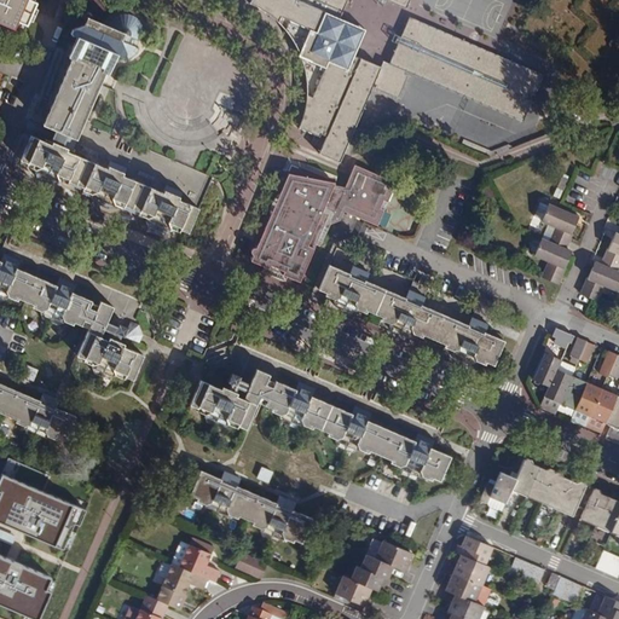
[(0,0),(0,29),(21,39),(36,0),(0,0)]
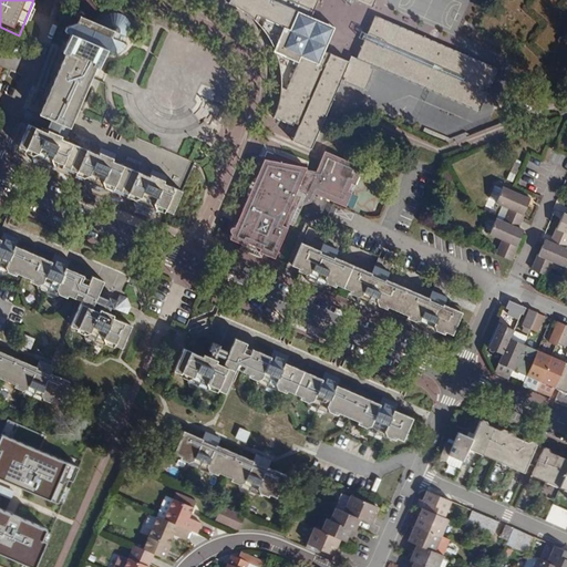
[(279,85),(278,94),(277,103),(275,111),(274,116),(272,119),(291,126),(292,123),(299,125),(294,137),(312,144),(319,126),(340,79),(342,81),(341,82),(362,91),(371,69),(369,69),(370,65),(478,111),(486,92),(481,90),(483,84),(488,86),(497,68),(372,16),(364,34),(370,37),(368,43),(362,41),(354,59),(349,57),(347,62),(331,55),(329,61),(321,59),(323,53),(299,43),(309,20),(301,17),(305,9),(310,11),(315,0),(350,0),(351,1),(370,9),(373,0),(228,0),(228,2),(235,6),(240,9),(245,12),(251,18),(257,24),(263,29),(266,34),(270,43),(274,52),(277,62),(279,74),(279,85)]
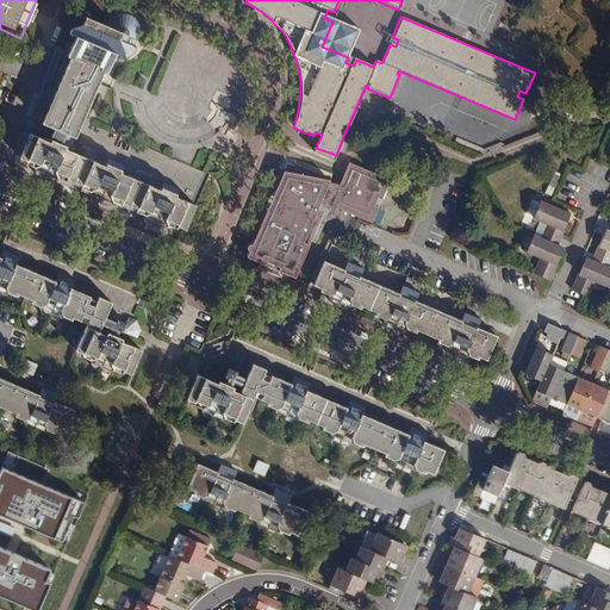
[(253,6),(246,2),(255,10),(268,24),(275,31),(280,39),(288,55),(291,62),(294,75),(296,83),(297,99),(294,116),(292,126),(293,128),(294,125),(296,119),(298,111),(299,101),(300,92),(300,80),(298,67),(294,56),(291,47),(286,37),(282,31),(277,26),(271,19),(263,13),(259,10),(253,6)]
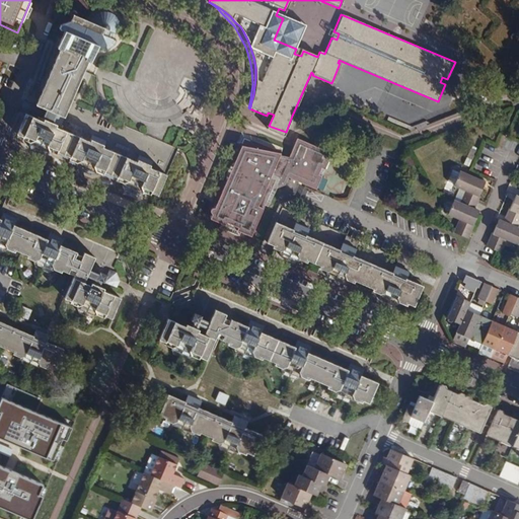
[(109,9),(105,8),(103,8),(97,10),(94,11),(90,14),(87,20),(77,16),(77,13),(75,11),(74,11),(71,11),(69,12),(67,11),(63,13),(62,16),(50,15),(48,20),(54,22),(46,40),(50,41),(40,64),(36,62),(24,88),(27,90),(25,96),(36,101),(31,114),(14,106),(5,127),(11,130),(10,133),(17,136),(16,138),(21,140),(20,143),(27,146),(28,144),(49,152),(48,154),(55,157),(56,155),(70,161),(69,163),(75,166),(76,164),(96,173),(95,175),(101,178),(102,175),(116,181),(115,183),(122,187),(123,184),(143,194),(142,196),(149,199),(150,197),(156,199),(159,193),(160,193),(166,194),(171,193),(174,192),(178,190),(180,187),(182,183),(187,177),(189,170),(188,163),(182,155),(183,152),(140,132),(140,130),(119,122),(119,123),(75,104),(76,102),(71,100),(74,94),(78,96),(82,85),(78,84),(88,62),(91,63),(96,50),(101,51),(103,51),(109,49),(113,47),(115,44),(119,34),(123,35),(124,34),(125,30),(124,27),(124,22),(122,18),(119,15),(115,11),(109,9)]
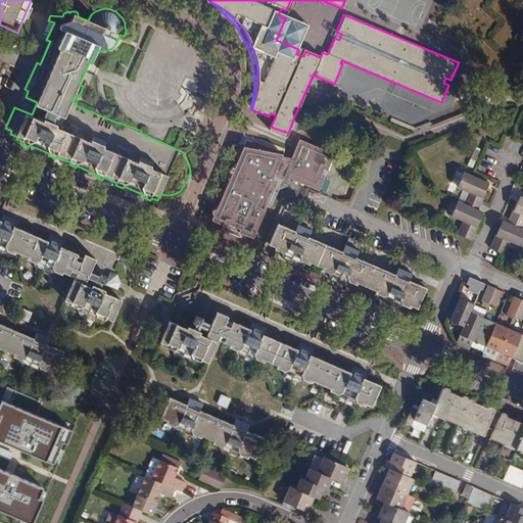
[(278,15),(285,18),(287,11),(286,10),(281,8),(278,15)]
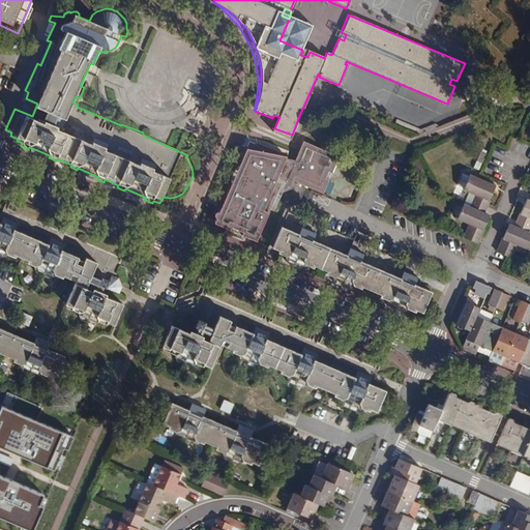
[(280,40),(302,50),(312,28),(289,19),(280,40)]
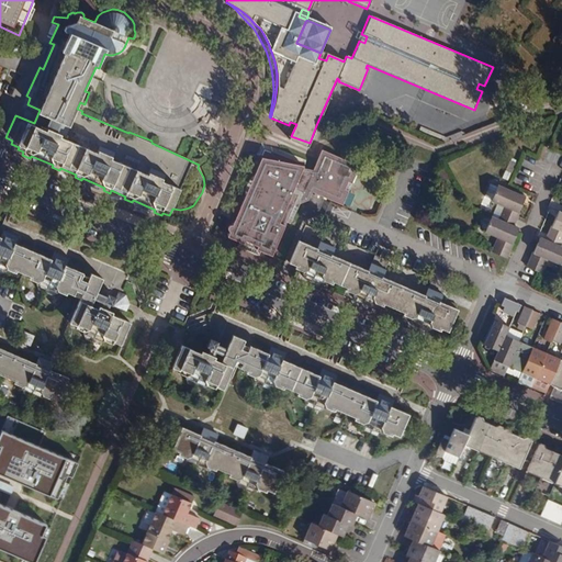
[(361,34),(353,31),(351,37),(359,41),(364,43),(367,36),(361,34)]
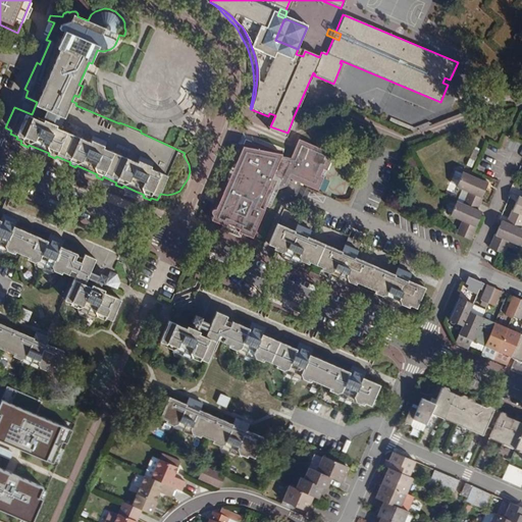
[(205,96),(187,92),(184,104),(202,108),(205,96)]
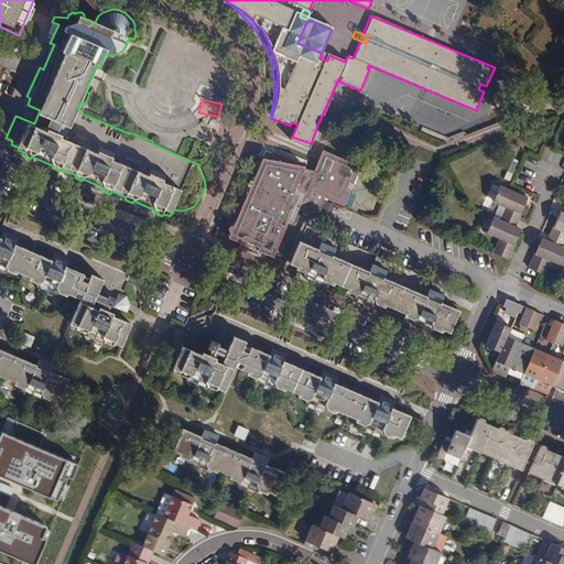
[(291,139),(308,147),(311,143),(292,137),(291,139)]
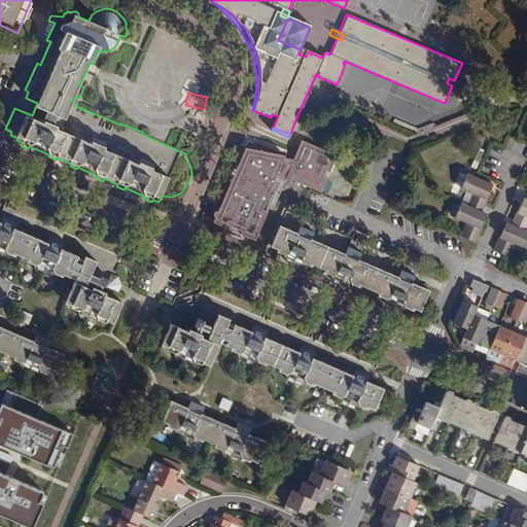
[(287,140),(288,137),(272,130),(271,133),(287,140)]
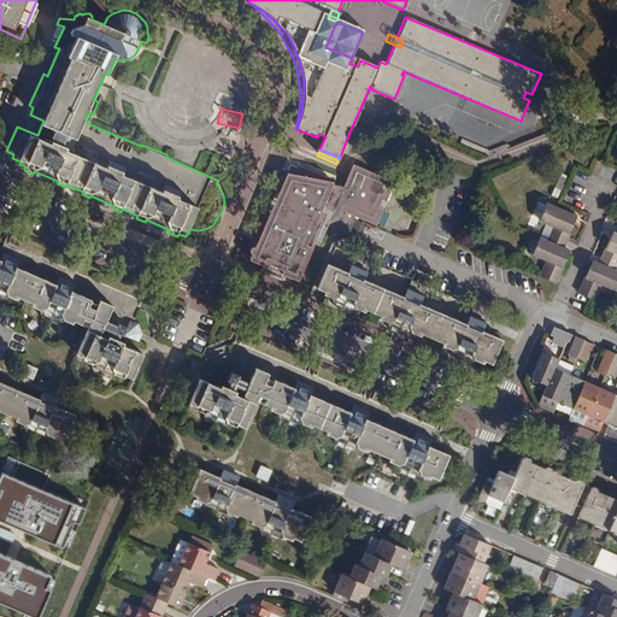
[(394,183),(353,165),(346,181),(342,188),(331,186),(329,184),(328,192),(317,189),(313,198),(286,186),(285,187),(282,189),(281,191),(277,193),(275,195),(271,201),(269,209),(268,215),(264,224),(268,225),(264,234),(270,236),(268,242),(262,240),(258,248),(253,248),(251,250),(250,253),(251,256),(248,262),(262,266),(259,272),(282,282),(285,276),(298,282),(321,227),(338,221),(341,212),(375,227),(381,210),(377,209),(381,200),(386,201),(394,183)]
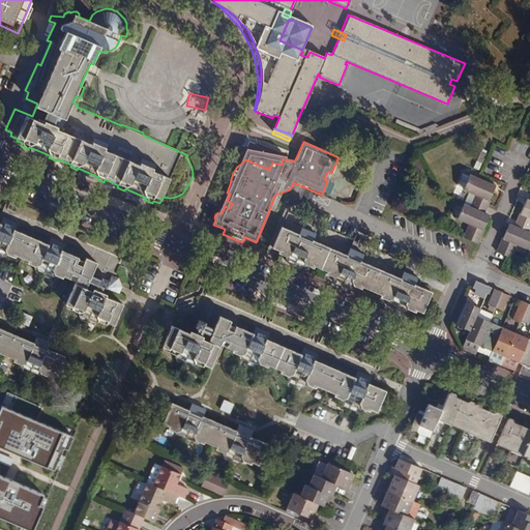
[(50,155),(29,147),(28,149),(28,150),(30,155),(43,162),(48,159),(49,157),(50,155)]
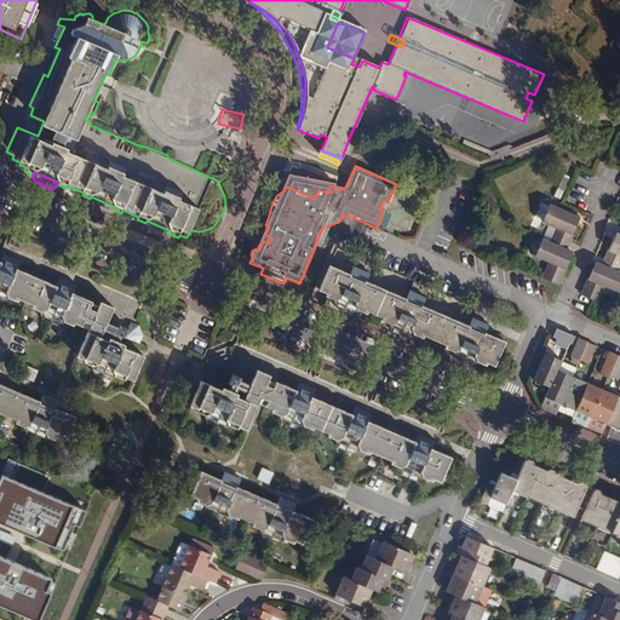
[(334,184),(287,174),(279,194),(282,191),(283,190),(286,188),(287,187),(315,199),(319,190),(329,193),(331,185),(333,187),(334,184)]
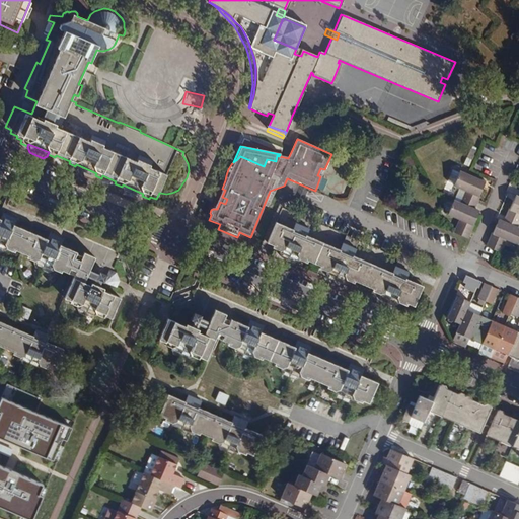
[(96,173),(76,164),(75,166),(74,167),(76,172),(89,178),(94,177),(95,175),(96,173)]
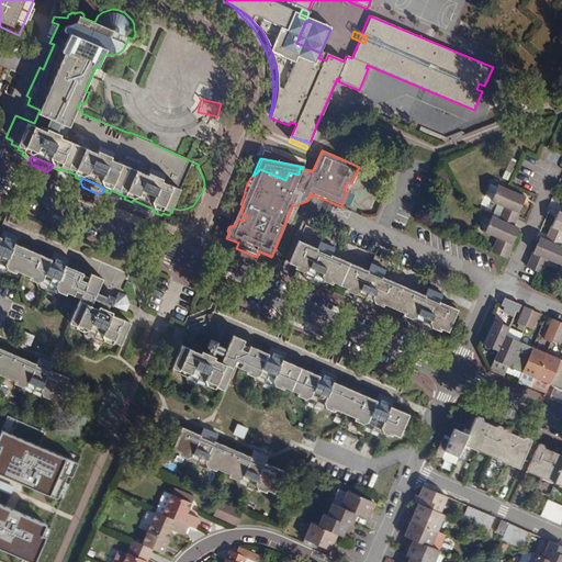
[(502,206),(496,217),(512,225),(521,204),(517,194),(496,186),(490,200),(502,206)]
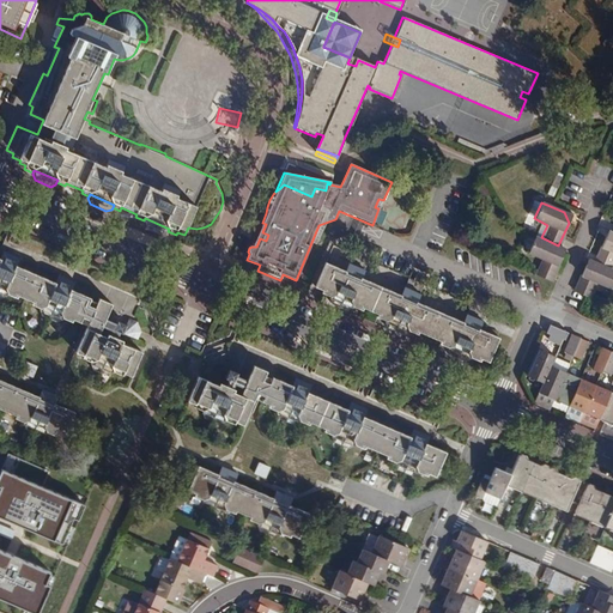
[(169,229),(145,218),(144,220),(143,223),(145,229),(161,235),(167,232),(168,231),(169,229)]
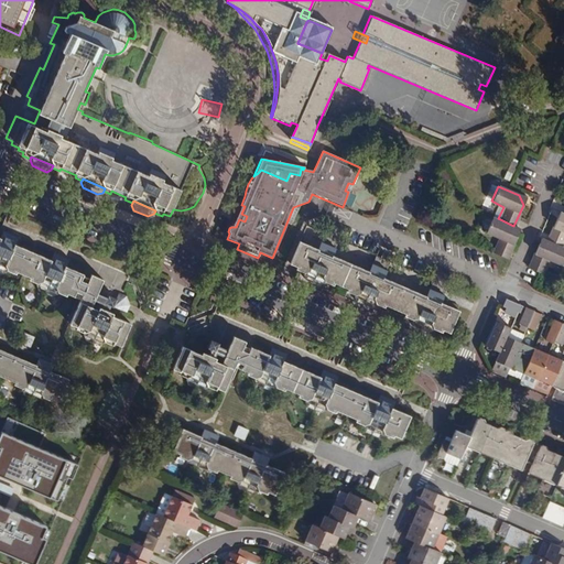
[(563,214),(556,218),(546,240),(562,247),(563,241),(563,214)]
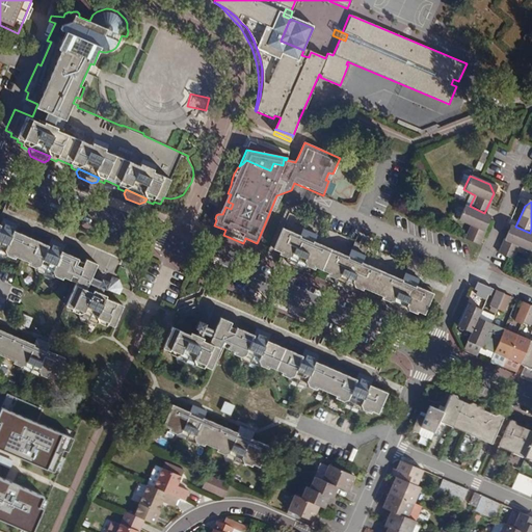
[(484,213),(470,206),(463,204),(457,220),(470,227),(464,238),(477,243),(487,220),(484,213)]
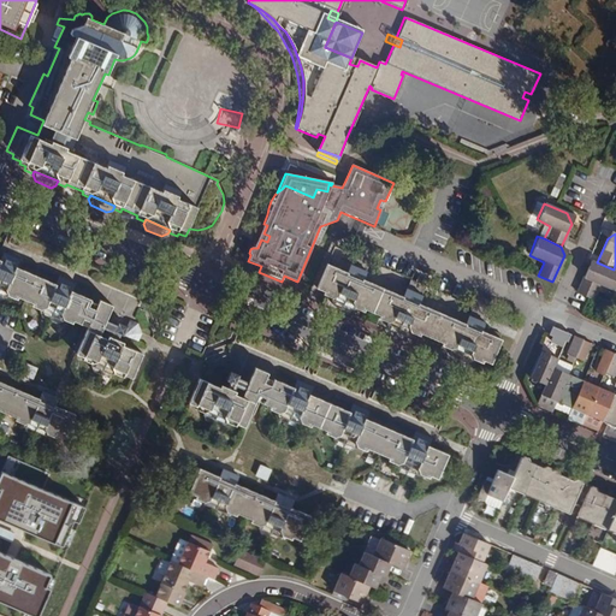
[(16,252),(0,244),(0,260),(10,265),(16,252)]
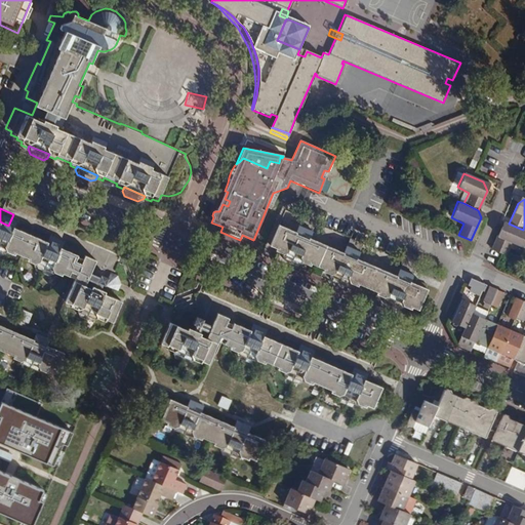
[(0,221),(0,247),(3,249),(2,251),(8,254),(9,252),(24,258),(23,260),(29,264),(30,261),(50,270),(49,272),(56,276),(57,273),(70,279),(61,301),(68,305),(67,307),(74,310),(75,308),(95,316),(94,319),(102,322),(103,320),(109,322),(118,299),(98,291),(103,283),(115,288),(118,281),(115,275),(107,271),(105,277),(88,270),(92,259),(81,254),(80,256),(56,246),(43,241),(8,226),(0,221)]
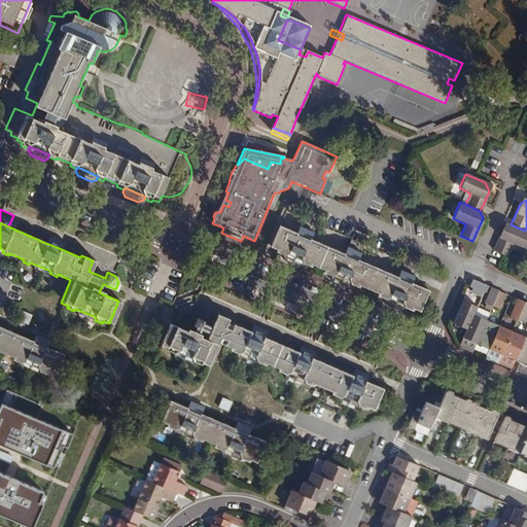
[(314,230),(301,223),(295,235),(309,241),(314,230)]
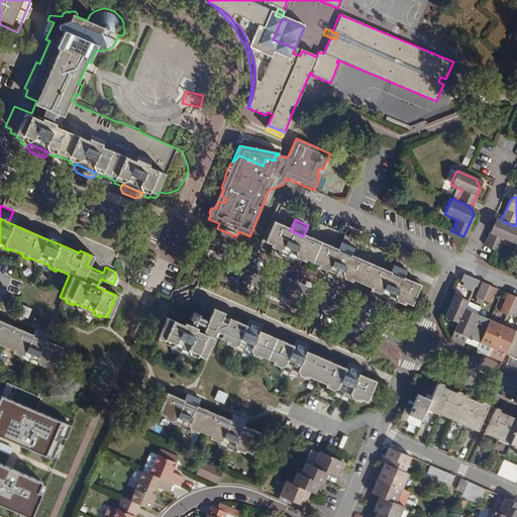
[(501,220),(493,224),(484,245),(498,251),(503,239),(514,244),(516,237),(516,226),(515,226),(501,220)]
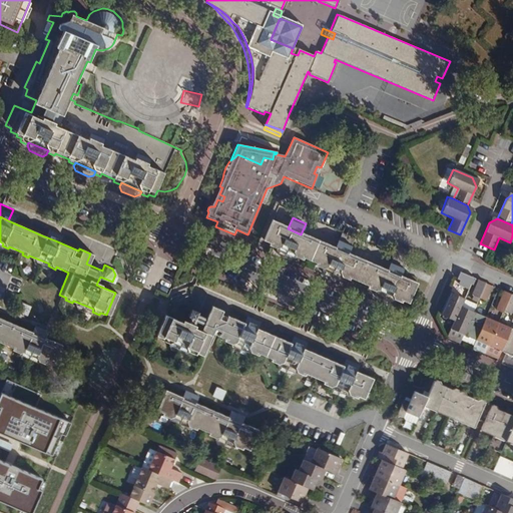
[(288,228),(271,220),(262,241),(269,244),(267,247),(274,250),(275,247),(298,258),(297,261),(303,264),(305,261),(317,266),(316,269),(323,272),(324,269),(344,277),(342,281),(349,283),(350,280),(369,288),(368,292),(374,295),(376,291),(396,300),(394,303),(400,306),(402,303),(409,306),(418,285),(402,278),(388,272),(349,254),(336,248),(301,234),(288,228)]
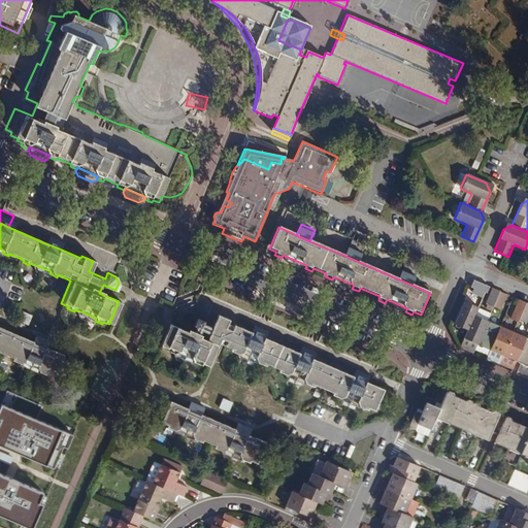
[(62,237),(47,231),(43,242),(57,248),(62,237)]
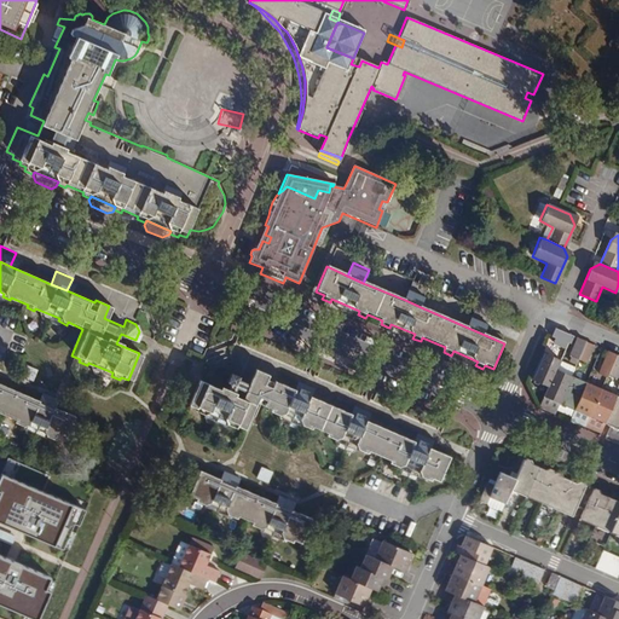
[(427,294),(410,287),(405,300),(421,307),(427,294)]
